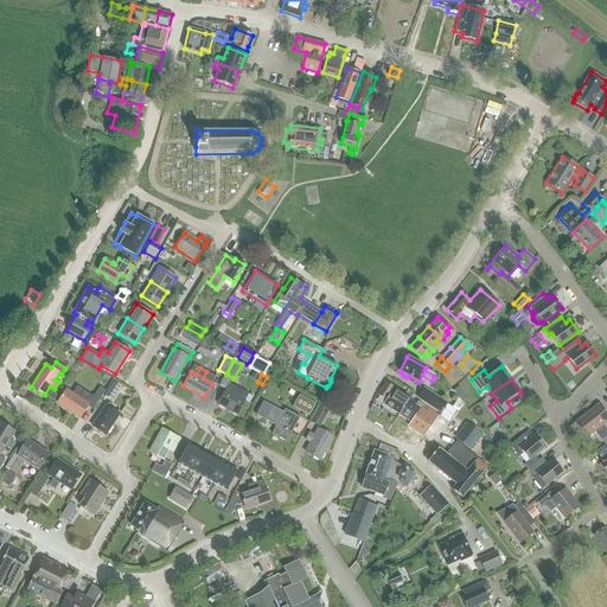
[(121,387),(114,382),(104,395),(112,401),(121,387)]
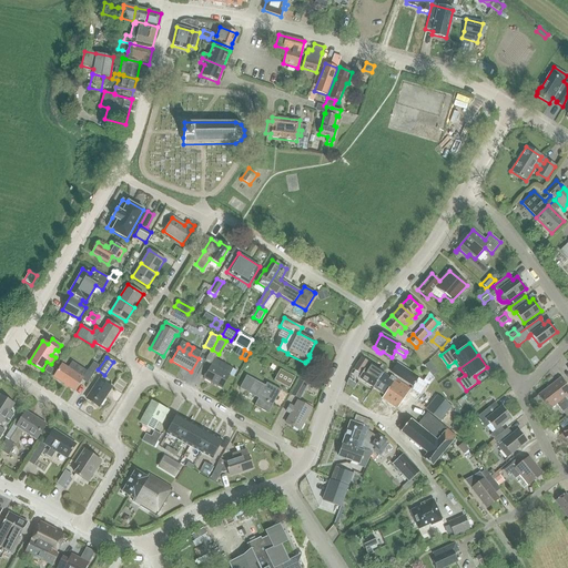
[(369,363),(361,357),(353,369),(362,375),(358,378),(373,387),(383,372),(369,364),(369,363)]
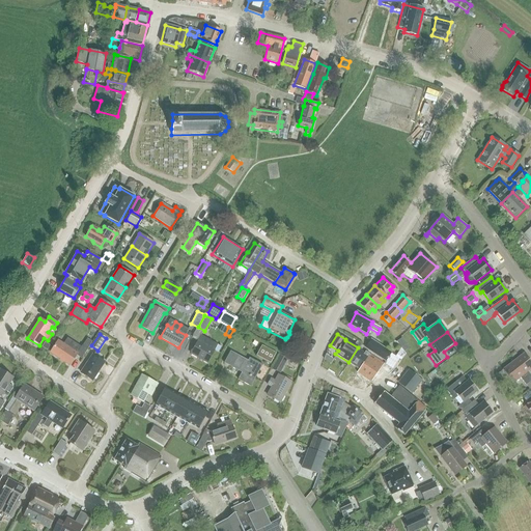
[(201,335),(197,341),(191,354),(207,363),(215,351),(218,344),(201,335)]
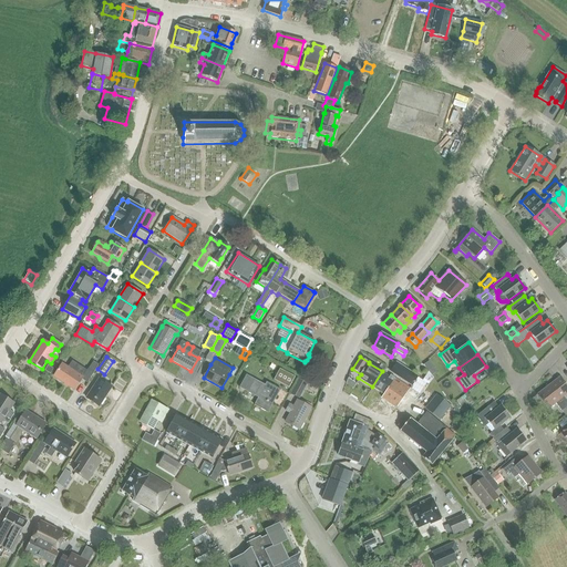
[(81,380),(86,383),(93,372),(88,369),(86,371),(72,361),(68,368),(62,364),(53,377),(74,391),(81,380)]
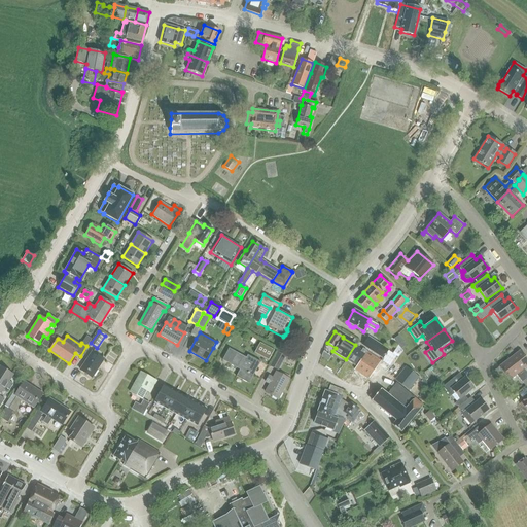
[(369,337),(361,346),(382,359),(385,361),(390,353),(388,351),(389,350),(369,337)]
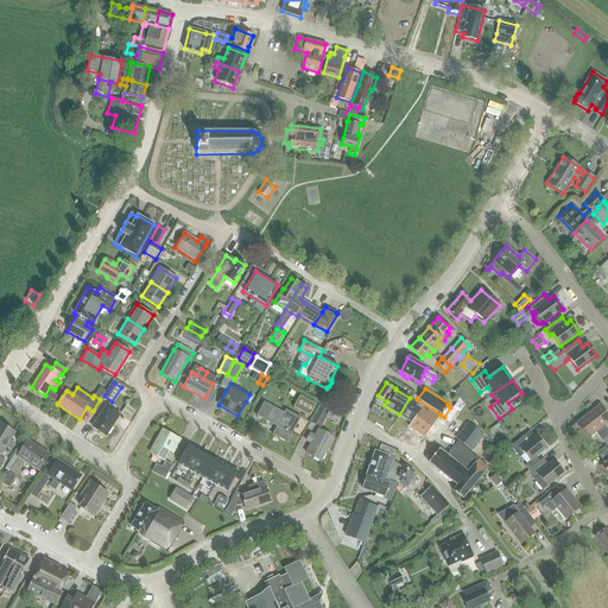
[(299,396),(292,407),(309,417),(316,404),(299,396)]
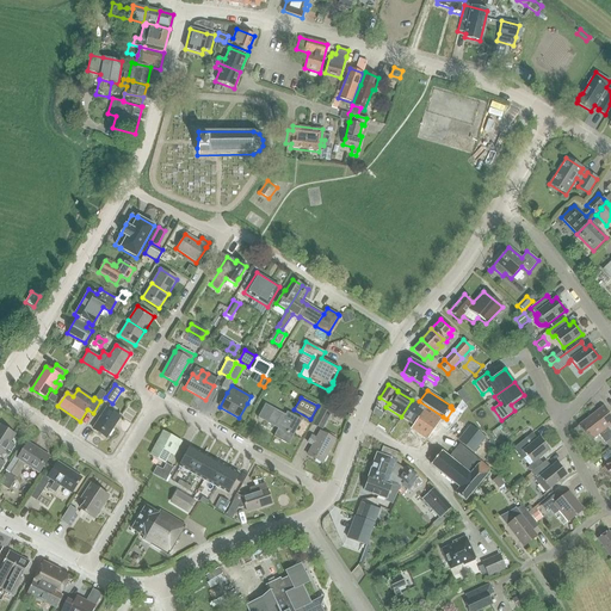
[(412,427),(427,439),(440,418),(423,406),(420,405),(419,406),(412,402),(413,401),(412,400),(401,417),(413,425),(412,427)]
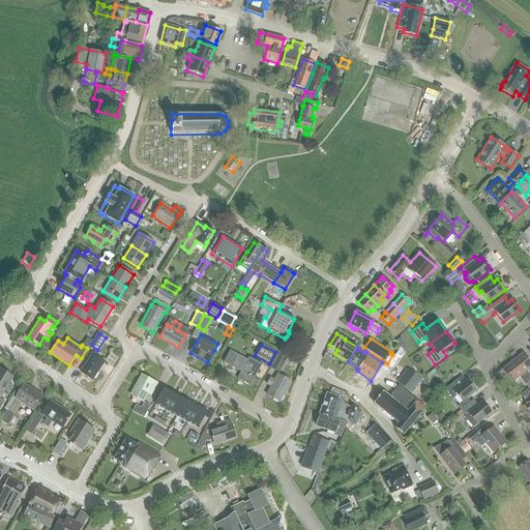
[(384,361),(382,363),(391,369),(398,358),(400,359),(405,353),(400,347),(394,356),(392,355),(387,363),(384,361)]
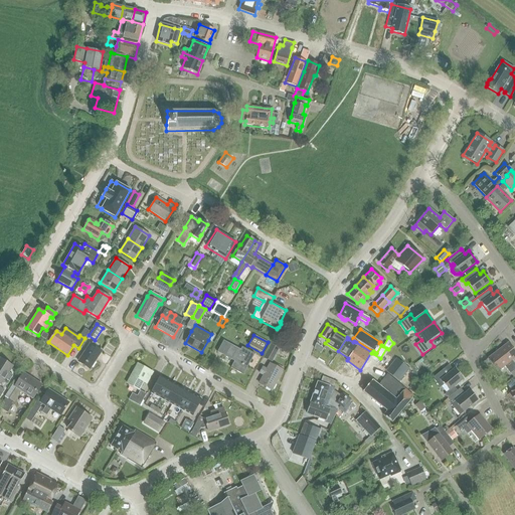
[(242,375),(254,354),(241,347),(240,350),(223,341),(216,352),(233,361),(230,368),(242,375)]
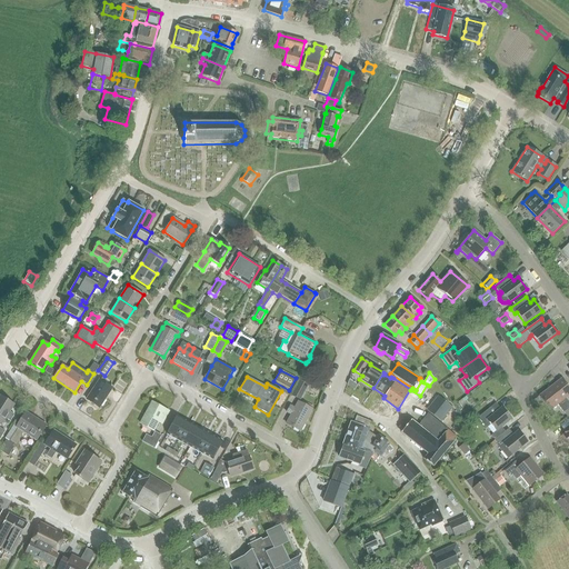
[(568,388),(561,379),(550,388),(567,410),(568,409),(568,408),(568,403),(565,399),(568,395),(568,388)]
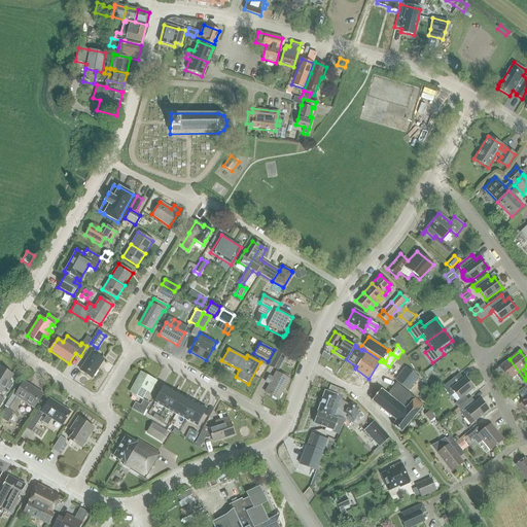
[(92,378),(103,359),(92,352),(79,371),(92,378)]
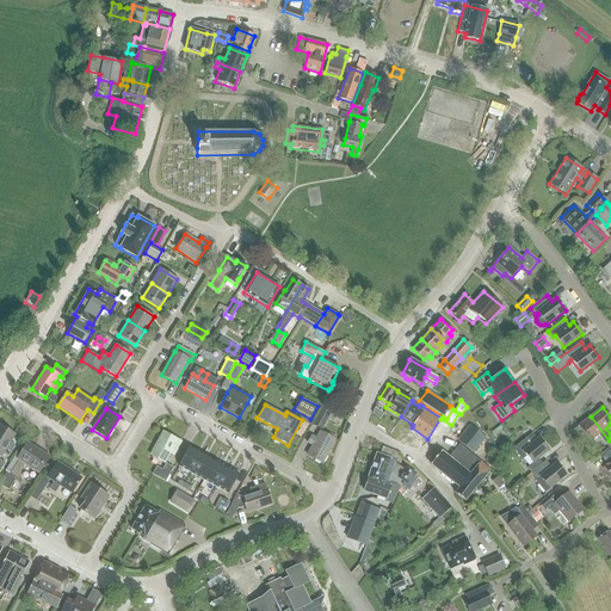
[(322,430),(331,413),(321,408),(313,425),(322,430)]
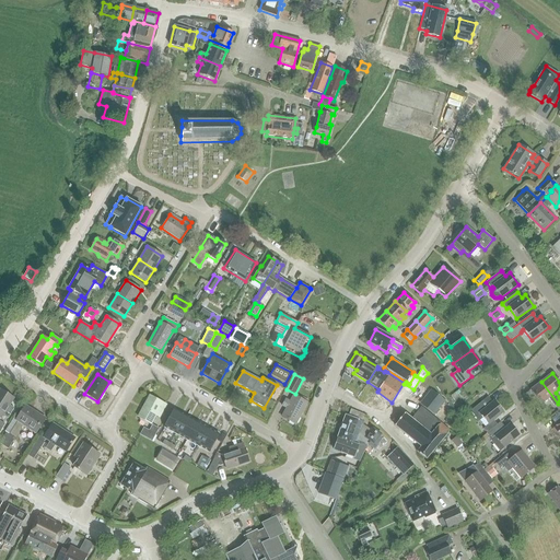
[(423,381),(421,385),(430,391),(432,386),(423,381)]
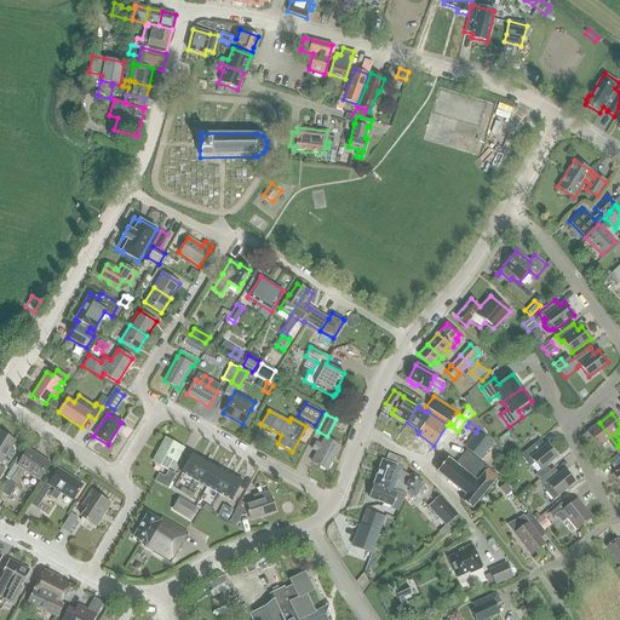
[(589,430),(586,432),(598,447),(607,441),(614,449),(618,447),(600,423),(590,429),(589,430)]
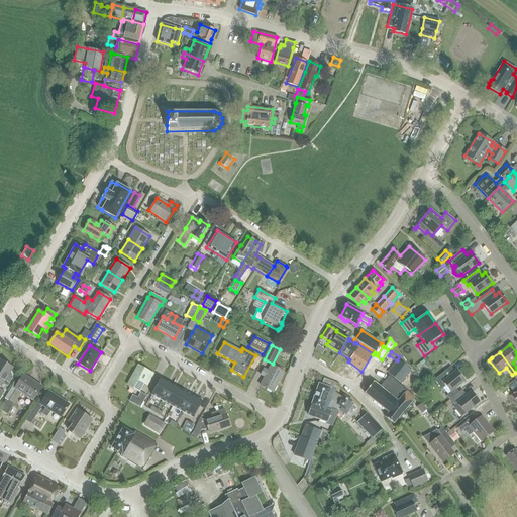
[(0,359),(0,386),(0,387),(4,380),(8,383),(12,377),(8,375),(12,368),(0,359)]
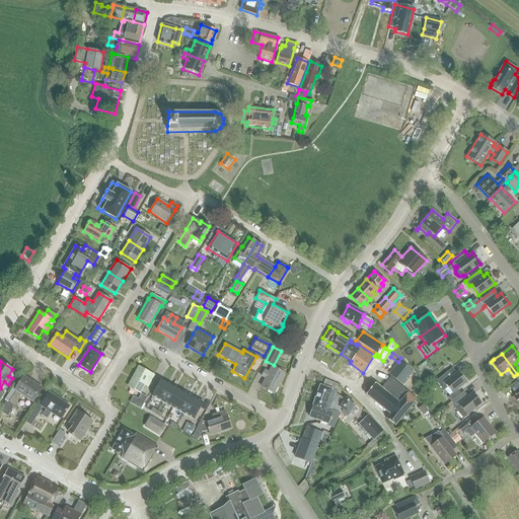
[(412,372),(402,364),(392,377),(401,384),(412,372)]
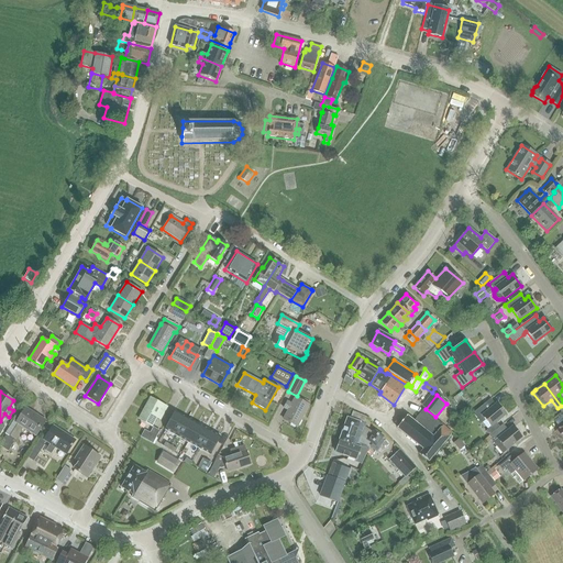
[(159,420),(164,414),(167,407),(150,398),(139,419),(141,420),(141,422),(146,426),(147,424),(151,427),(156,418),(159,420)]
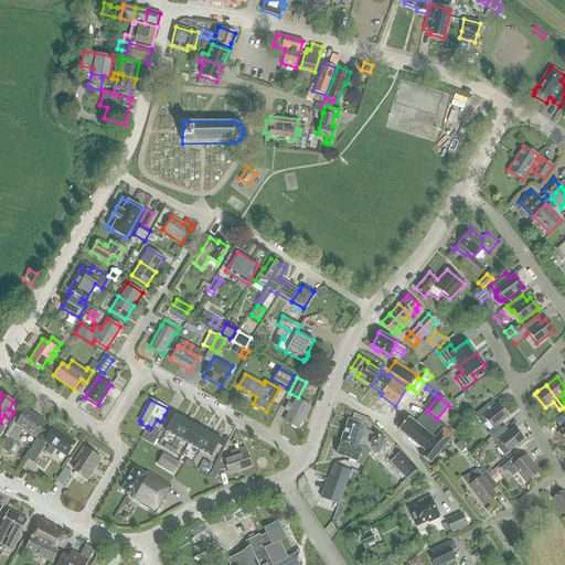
[(298,428),(309,406),(296,400),(292,405),(288,403),(285,409),(289,413),(284,420),(298,428)]
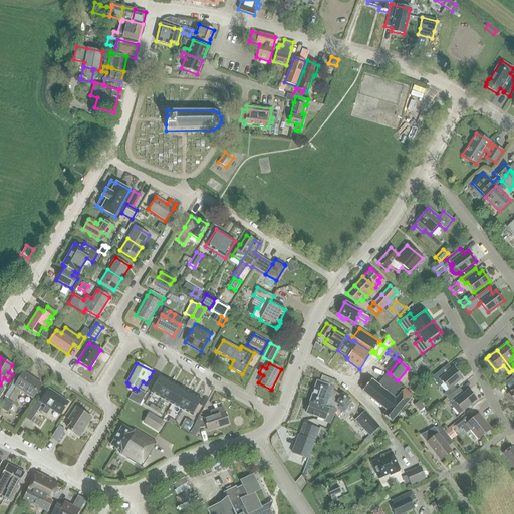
[(453,368),(452,369),(448,364),(432,377),(439,387),(443,383),(448,390),(453,386),(462,378),(453,368)]
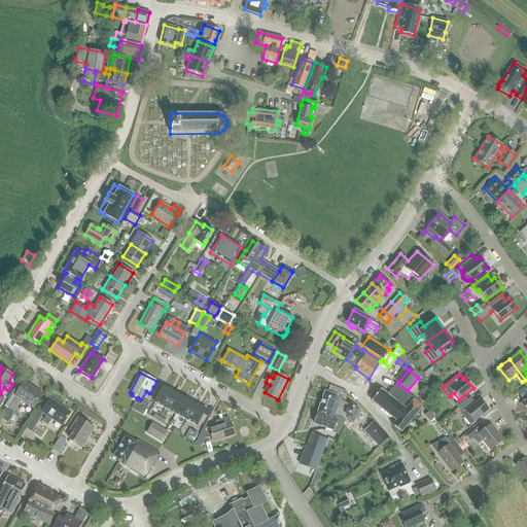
[(24,382),(15,394),(16,395),(7,409),(5,408),(0,415),(0,417),(7,423),(13,413),(22,400),(34,408),(42,394),(24,382)]
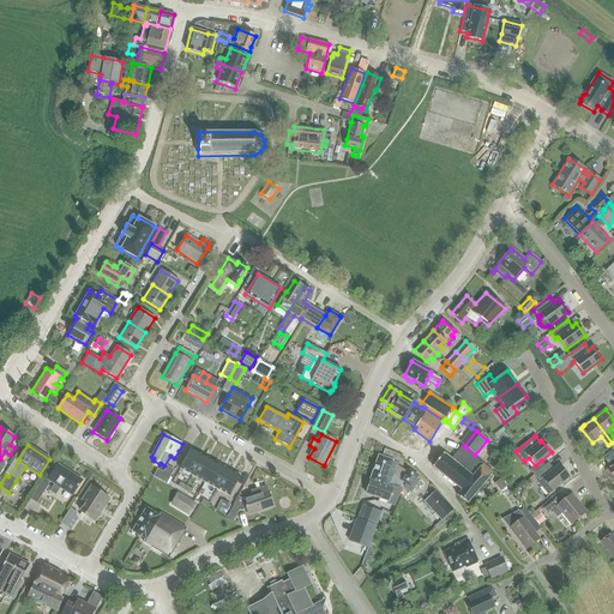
[(471,477),(482,465),(462,447),(451,461),(471,477)]
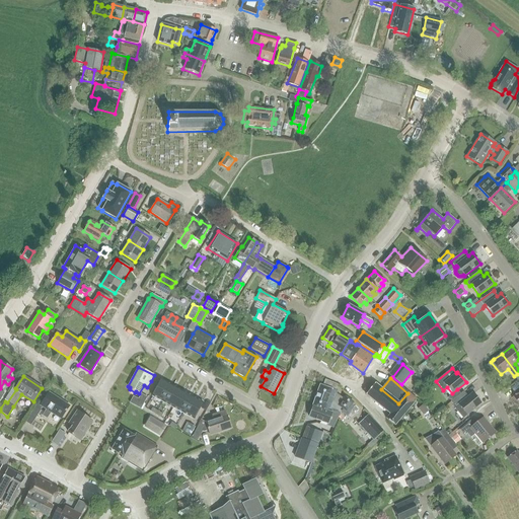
[(161,380),(152,396),(163,402),(172,385),(161,380)]
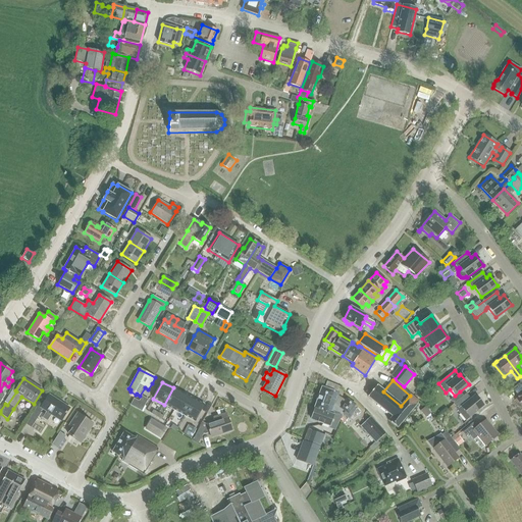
[(336,393),(338,387),(326,382),(324,388),(321,387),(314,409),(325,413),(326,411),(331,413),(331,412),(334,406),(341,410),(345,412),(343,415),(350,420),(357,410),(354,408),(356,405),(347,398),(345,401),(337,396),(338,394),(336,393)]
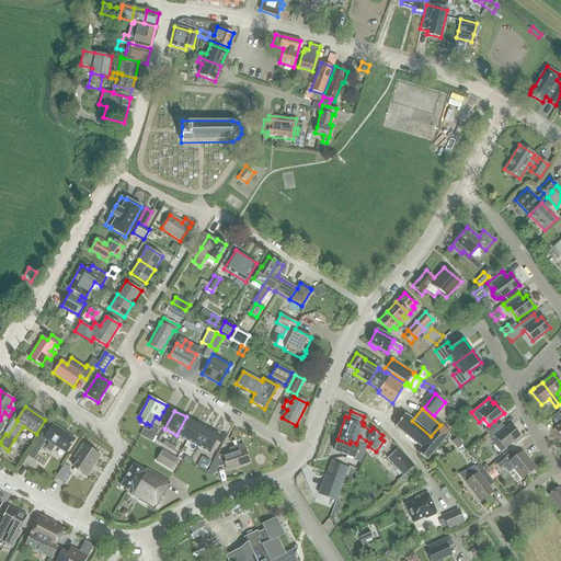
[(426,460),(450,432),(441,425),(431,436),(412,421),(405,414),(404,415),(401,412),(392,423),(396,426),(421,448),(418,453),(426,460)]
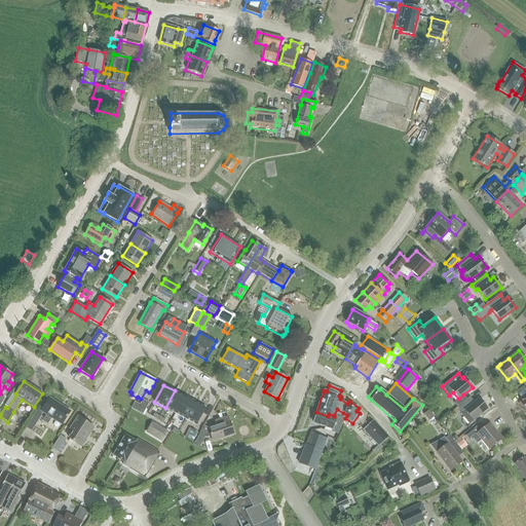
[(175,390),(165,408),(176,413),(185,397),(175,390)]
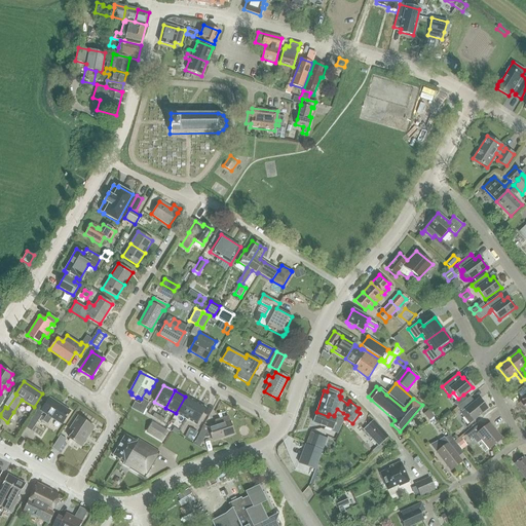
[(12,392),(4,406),(5,407),(7,408),(16,395),(15,393),(12,392)]
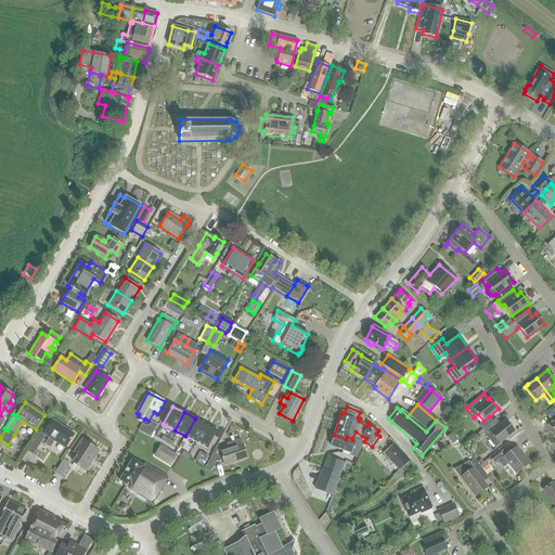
[(440,418),(447,424),(451,420),(444,414),(440,418)]
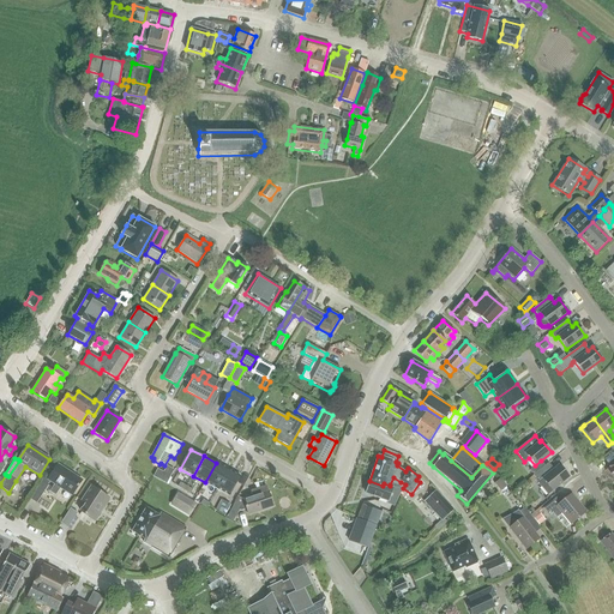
[(535,465),(530,470),(534,475),(546,465),(541,461),(535,465)]
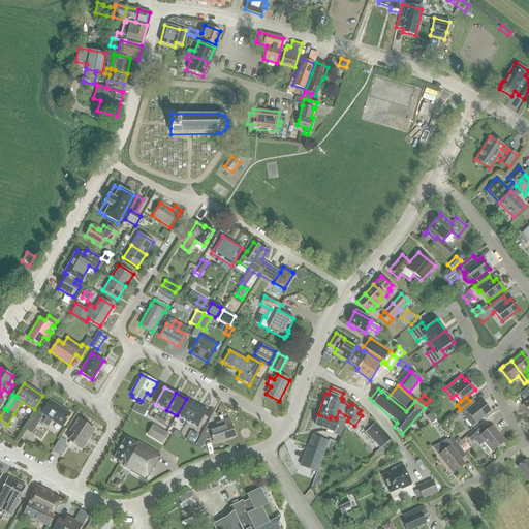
[(186,399),(177,415),(187,422),(196,405),(186,399)]
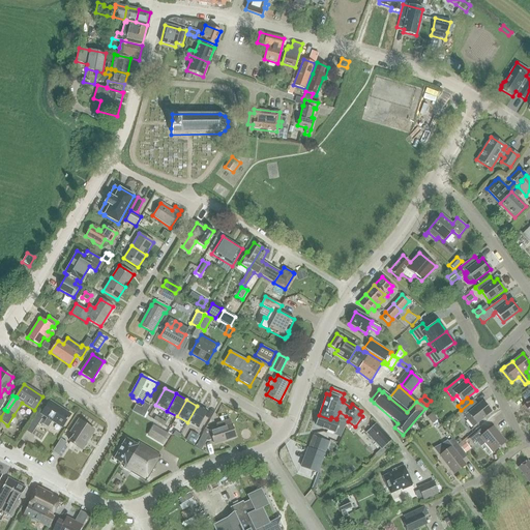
[(482,402),(477,406),(472,401),(471,402),(461,410),(460,410),(463,413),(462,414),(472,428),(491,412),(482,402)]
